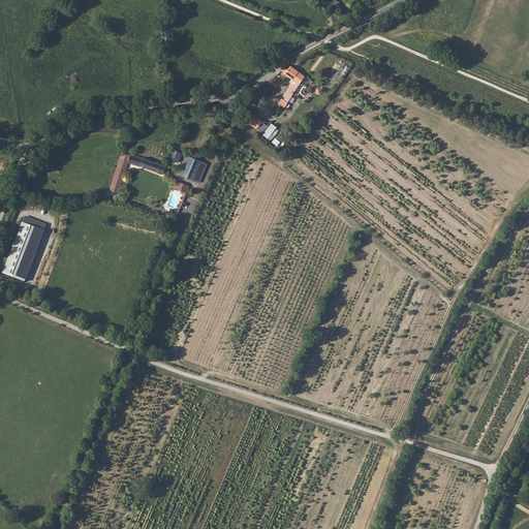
[(285,67),(282,69),(296,80),(292,84),(291,83),(283,95),(284,95),(283,98),(281,98),(279,102),(285,106),(305,74),(292,65),(288,69),(285,67)]
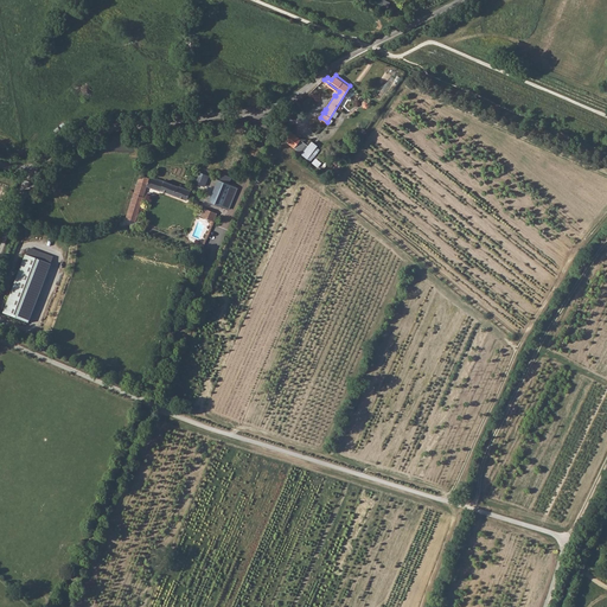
[(291,132),(282,140),(293,148),(300,139),(291,132)]
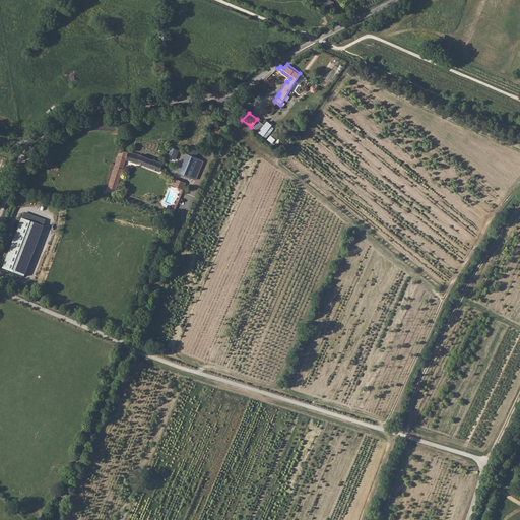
[(168,156),(176,159),(180,150),(172,147),(168,156)]
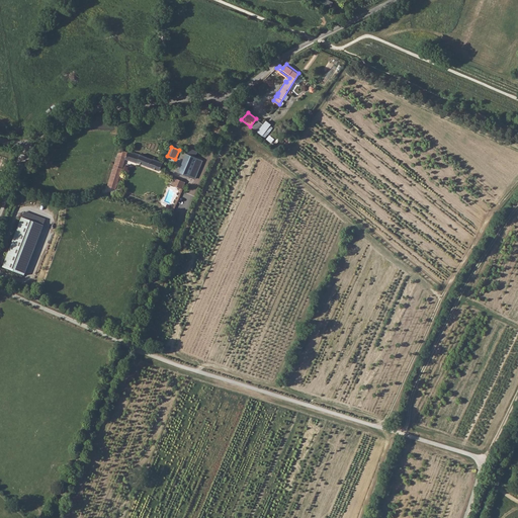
[(114,188),(124,159),(137,163),(159,170),(163,162),(154,159),(153,159),(128,151),(126,154),(122,153),(122,155),(117,153),(106,185),(114,188)]
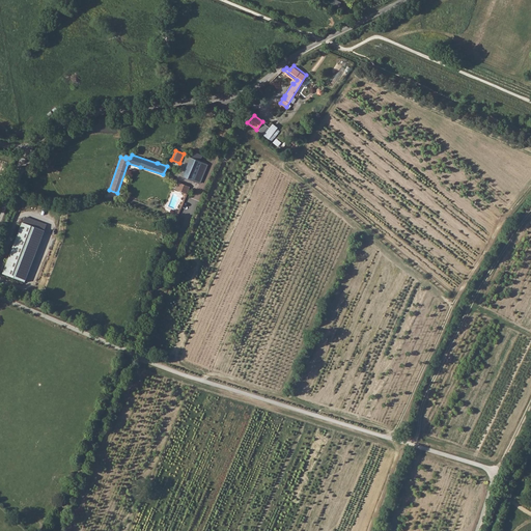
[(48,156),(42,162),(47,167),(53,160),(48,156)]
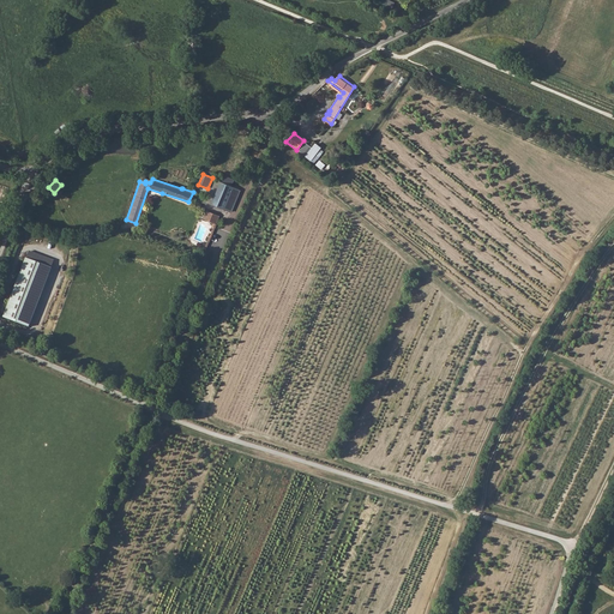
[(241,191),(221,182),(211,205),(232,212),(241,191)]
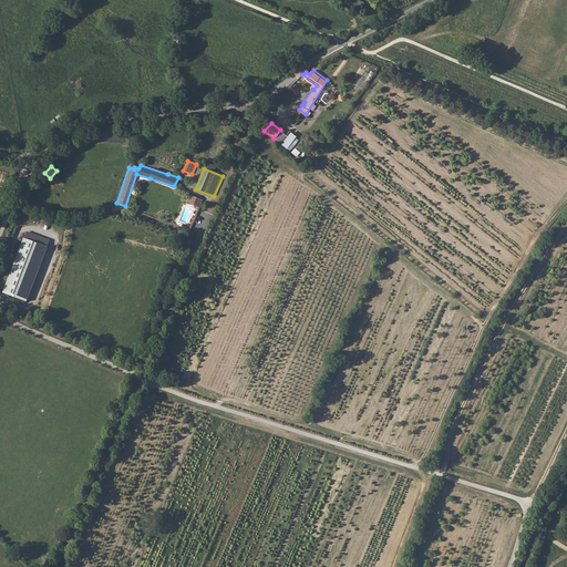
[(203,199),(191,194),(186,203),(200,207),(203,199)]
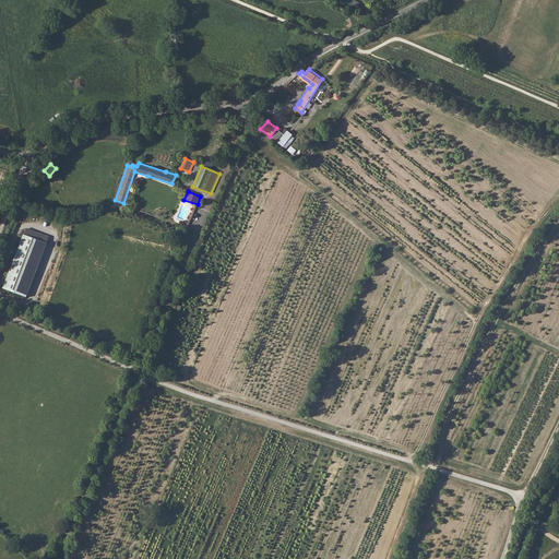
[(171,203),(176,204),(180,194),(176,192),(171,203)]
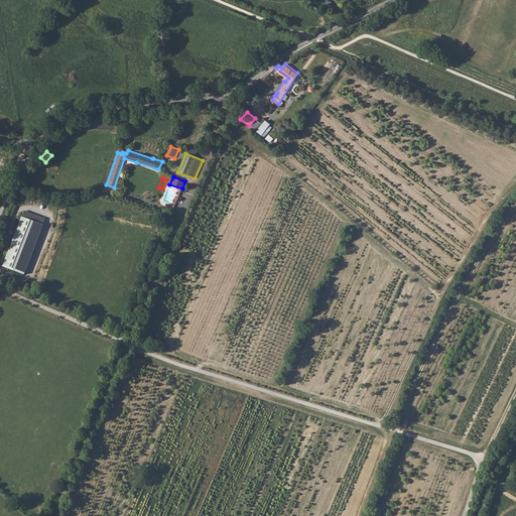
[(24,211),(1,265),(24,273),(46,219),(24,211)]
